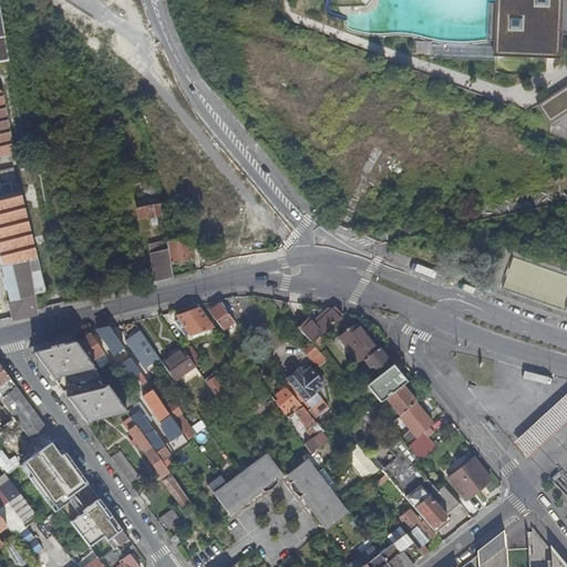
[(0,0),(0,60),(10,59),(0,0)]
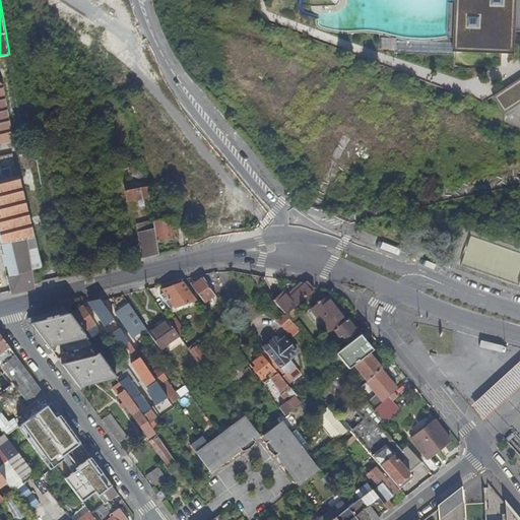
[(519,0),(457,0),(458,3),(450,3),(449,37),(457,37),(457,52),(517,52),(517,33),(519,33),(519,77),(494,95),(506,115),(519,106),(519,0)]
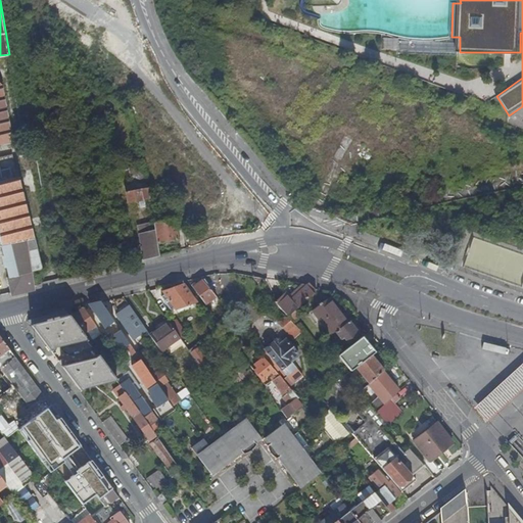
[(0,143),(12,141),(5,85),(0,82),(0,143)]
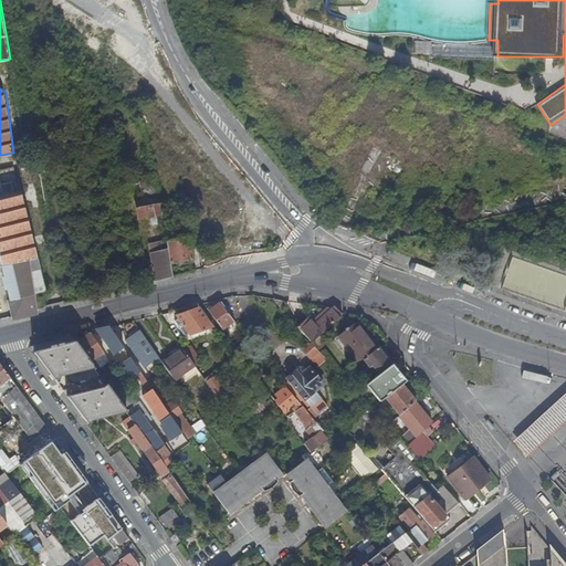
[(128,150),(118,153),(121,163),(129,161),(128,150)]
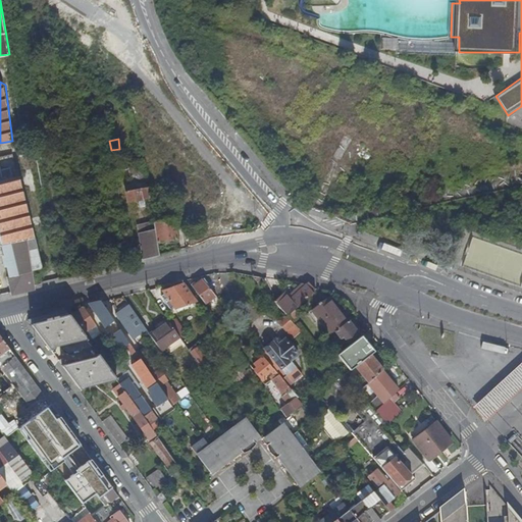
[(8,284),(11,295),(36,290),(35,285),(31,270),(42,267),(17,176),(16,176),(12,154),(0,157),(0,239),(9,274),(7,276),(9,283),(8,284)]
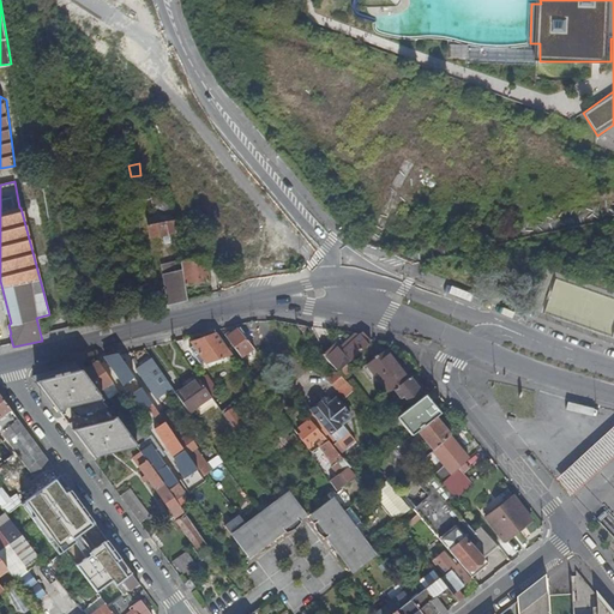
[(158,215),(174,211),(170,194),(155,198),(158,215)]
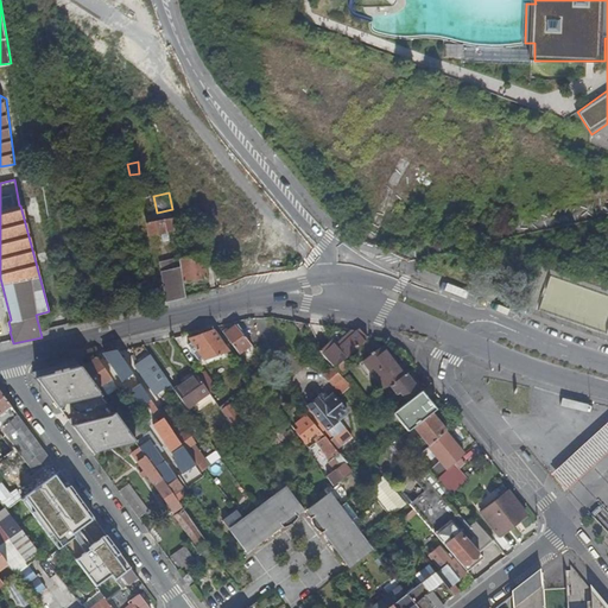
[(168,232),(173,230),(172,219),(158,220),(156,214),(145,216),(149,235),(162,233),(163,239),(169,238),(168,232)]
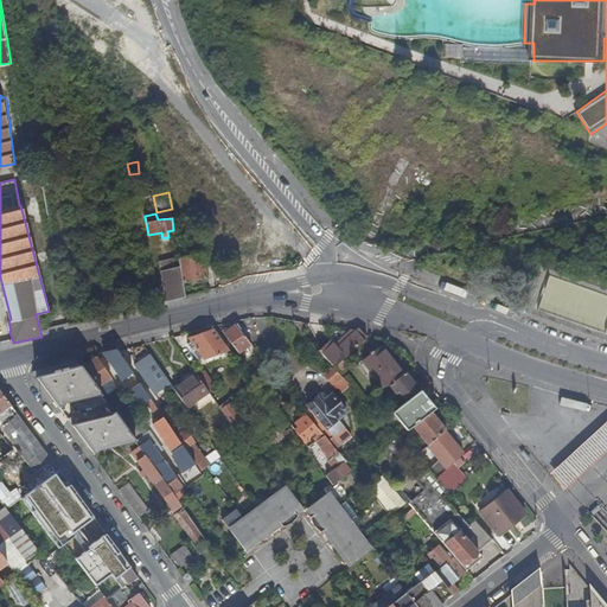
[(203,261),(212,260),(209,235),(196,236),(198,255),(178,257),(179,267),(183,282),(205,278),(203,261)]
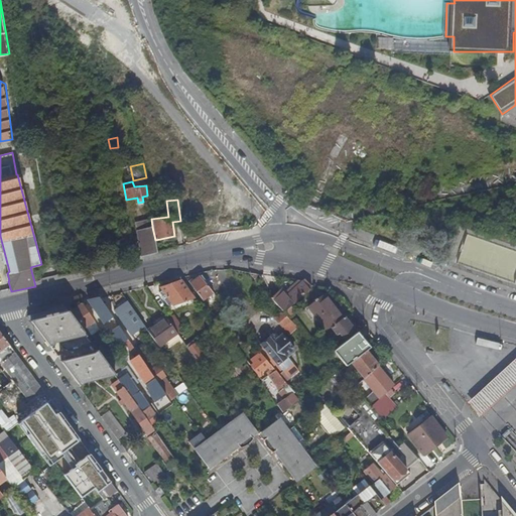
[(137,222),(137,229),(152,227),(151,219),(137,222)]
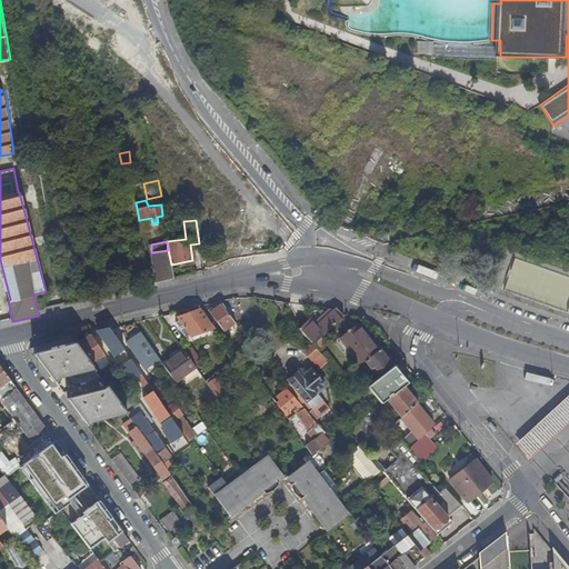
[(168,250),(151,252),(157,282),(173,279),(171,265),(168,250)]
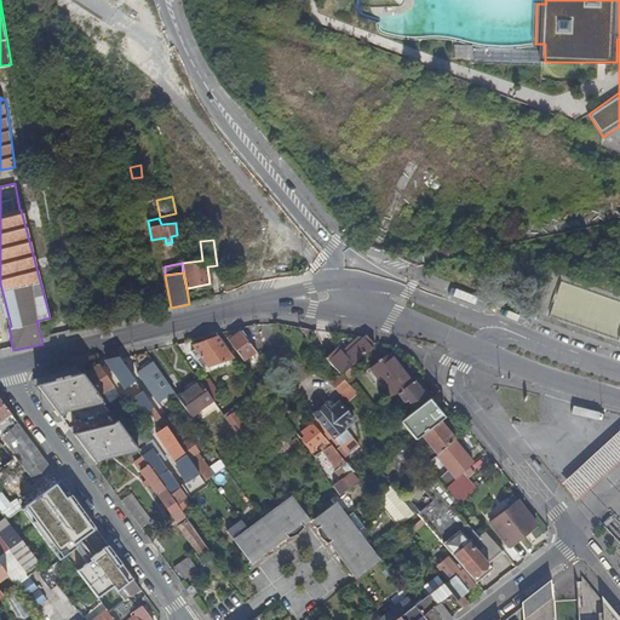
[(244,362),(257,352),(241,332),(229,340),(244,362)]
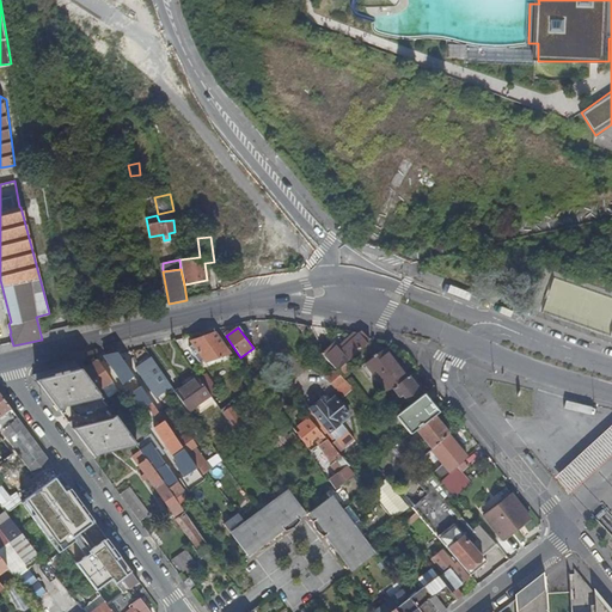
[(195,348),(183,356),(191,368),(203,360),(204,362),(231,353),(216,332),(191,343),(195,348)]
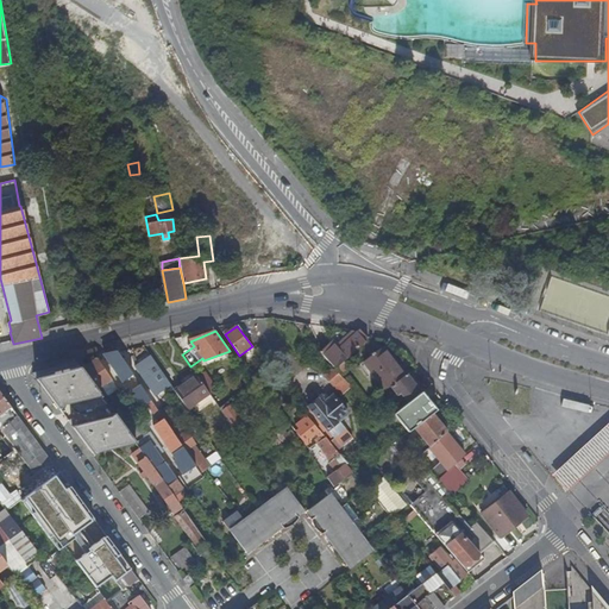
[(332,343),(321,352),(336,369),(344,360),(369,339),(362,331),(339,351),(332,343)]
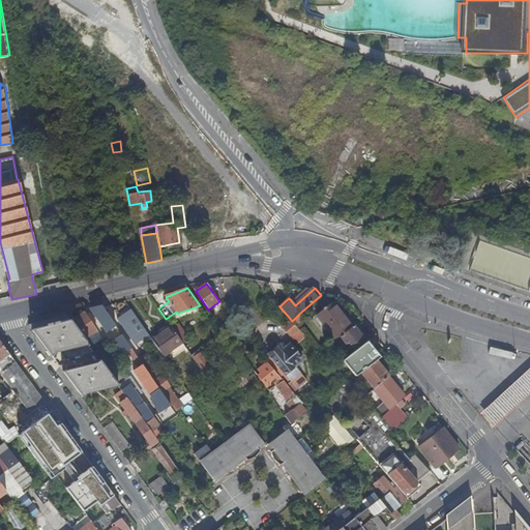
[(120,316),(111,303),(101,305),(112,321),(120,316)]
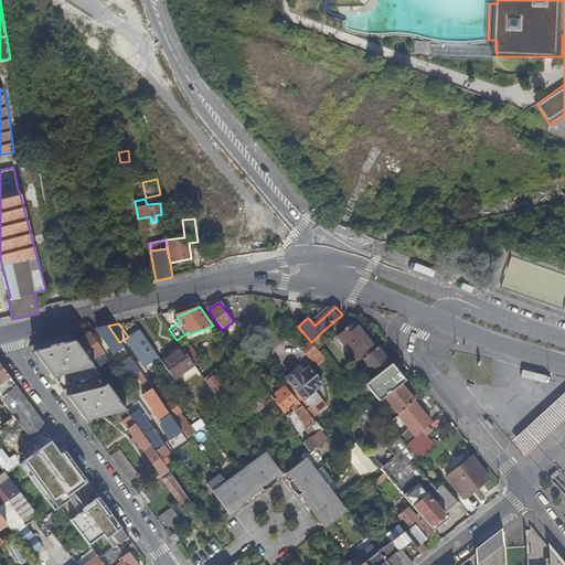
[(360,333),(361,332),(355,323),(352,326),(360,333)]
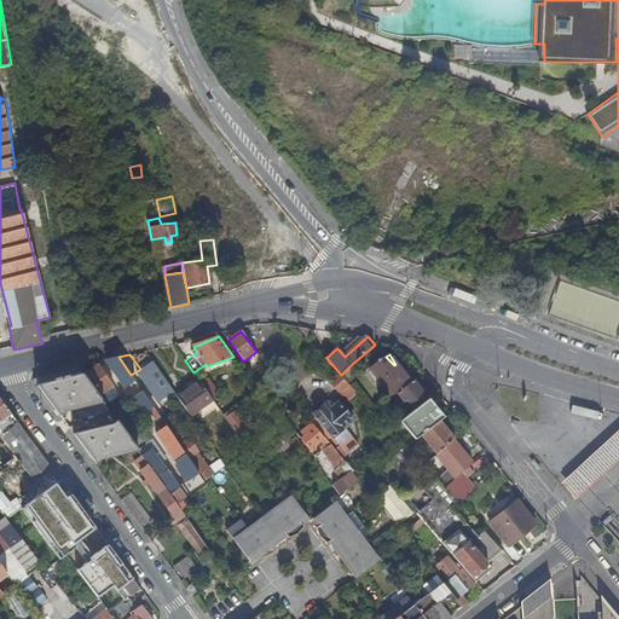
[(195,476),(183,485),(190,496),(207,485),(204,481),(177,440),(131,375),(119,357),(105,359),(132,397),(126,401),(137,417),(145,411),(160,431),(156,433),(184,473),(190,469),(195,476)]
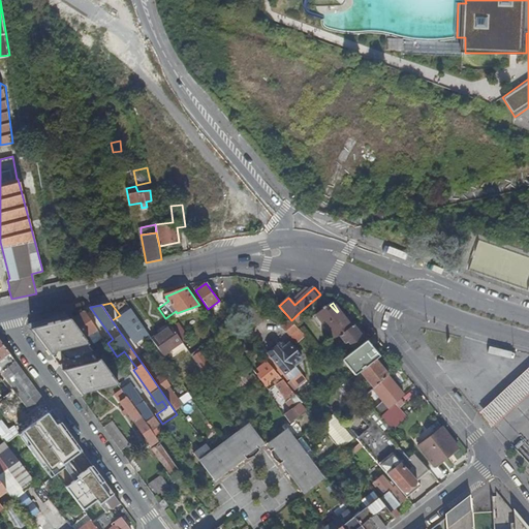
[(351,327),(338,311),(337,312),(330,305),(317,315),(336,338),(340,335),(351,327)]
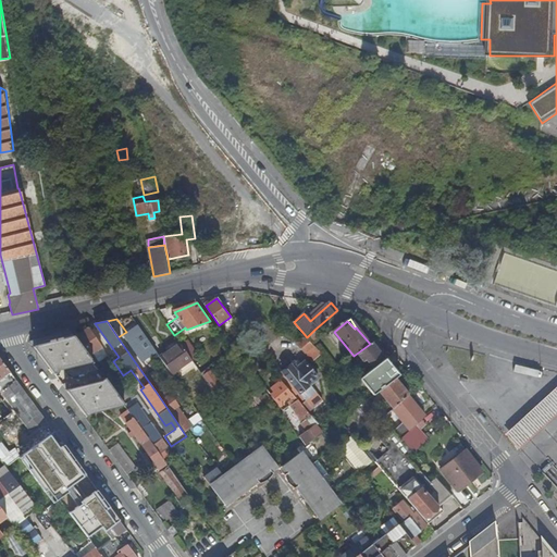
[(141,361),(156,351),(138,325),(123,335),(141,361)]
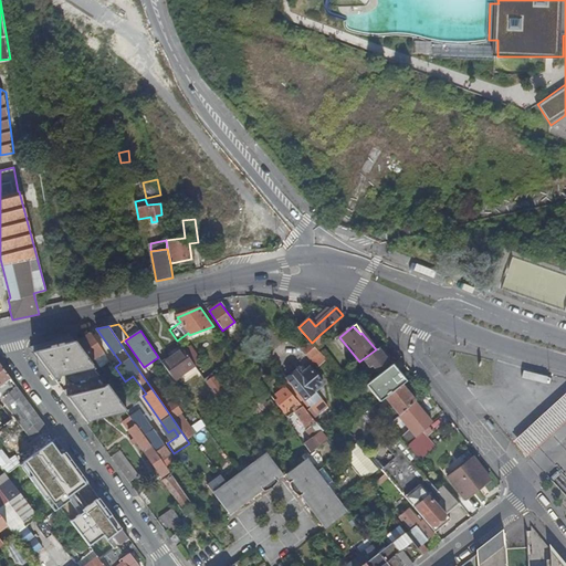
[(90,362),(103,353),(90,333),(76,342),(90,362)]
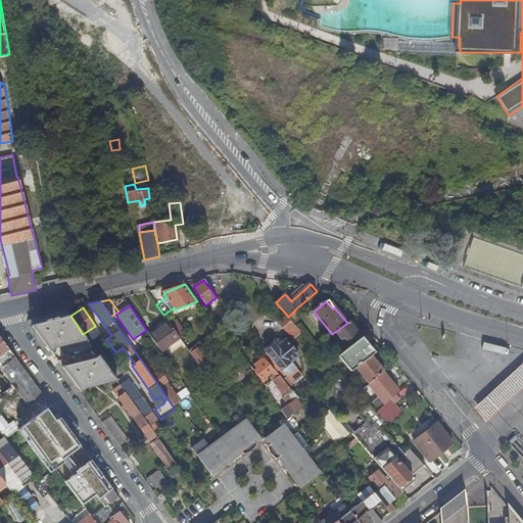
[(300,316),(295,310),(288,317),(293,322),(300,316)]
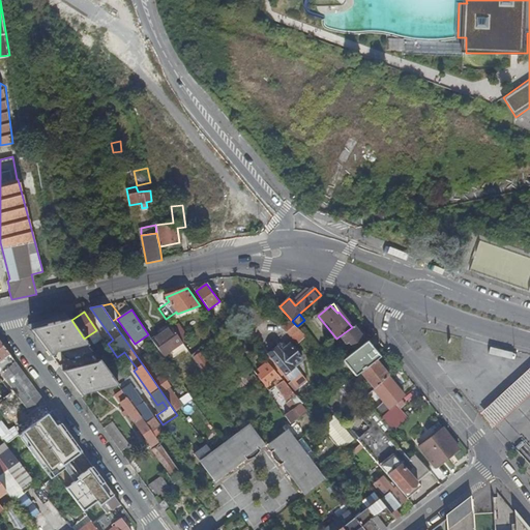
[(91,352),(93,351),(84,339),(71,320),(67,315),(28,324),(35,332),(52,355),(56,351),(62,349),(63,354),(68,357),(87,353),(88,356),(92,355),(91,352)]
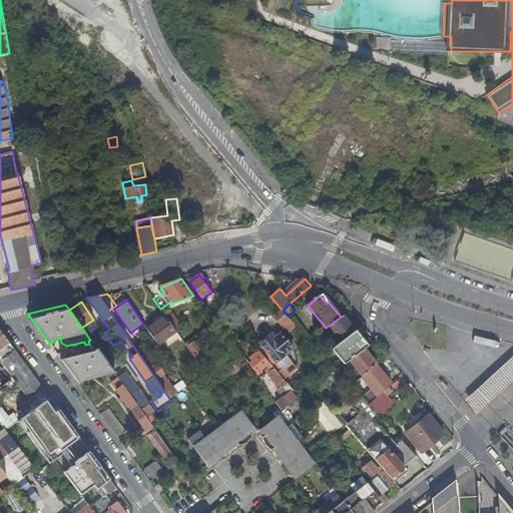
[(290,320),(281,310),(274,316),(283,326),(290,320)]
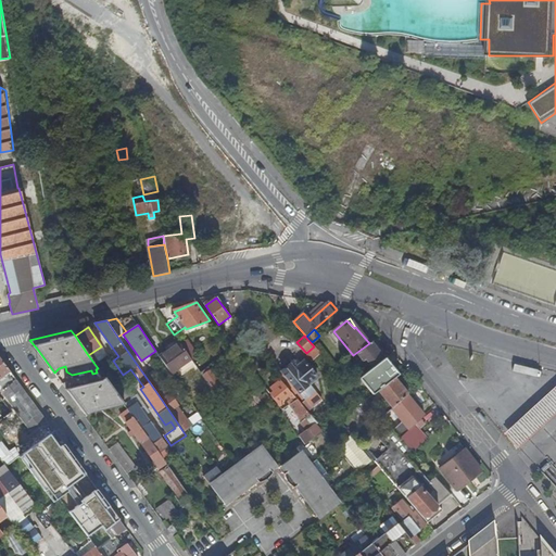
[(369,343),(357,352),(368,367),(382,356),(379,352),(380,349),(377,344),(374,345),(370,341),(369,343)]
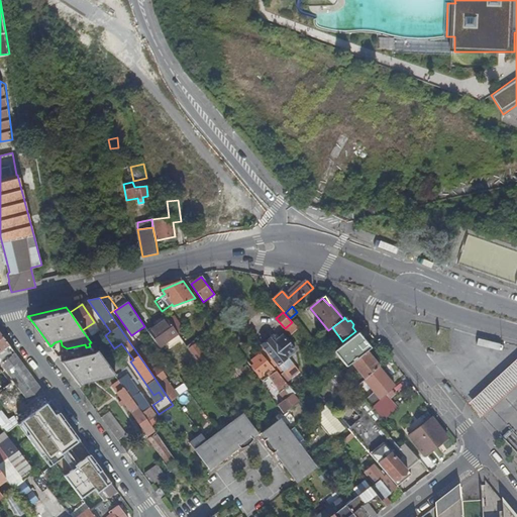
[(159,346),(178,334),(167,318),(147,330),(159,346)]
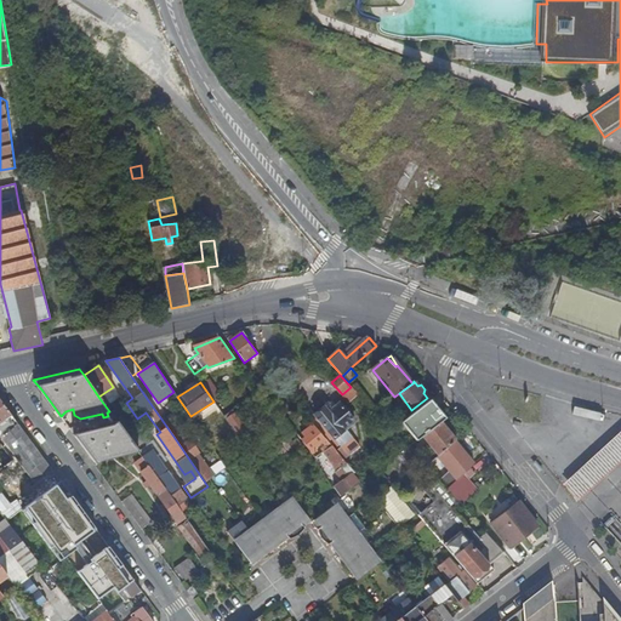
[(113,411),(124,403),(120,397),(108,404),(113,411)]
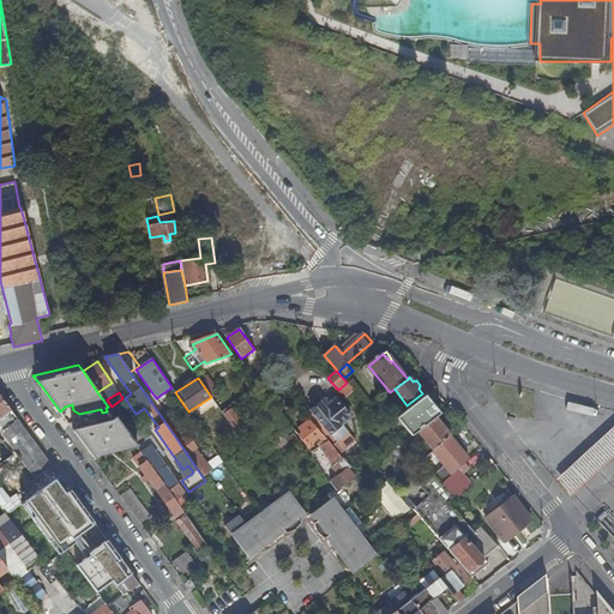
[(0,432),(34,477),(52,464),(0,395),(0,432)]
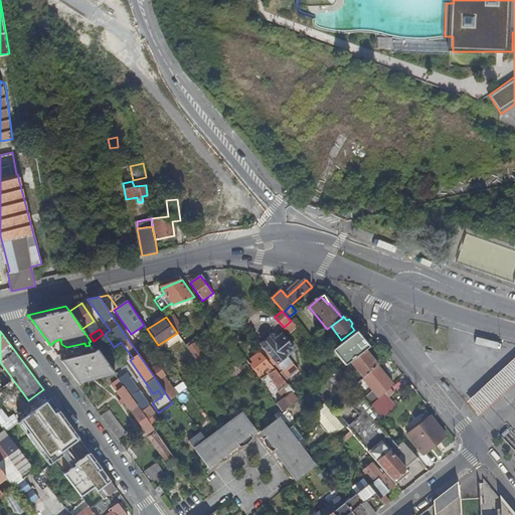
[(268,337),(261,343),(277,363),(294,349),(282,334),(279,336),(276,334),(272,332),(266,334),(268,337)]
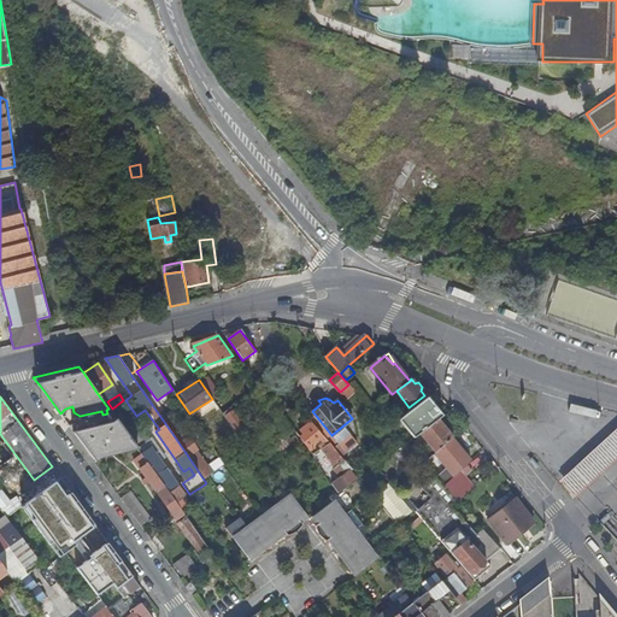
[(444,416),(428,398),(418,405),(401,418),(417,438),(421,434),(439,421),(444,416)]
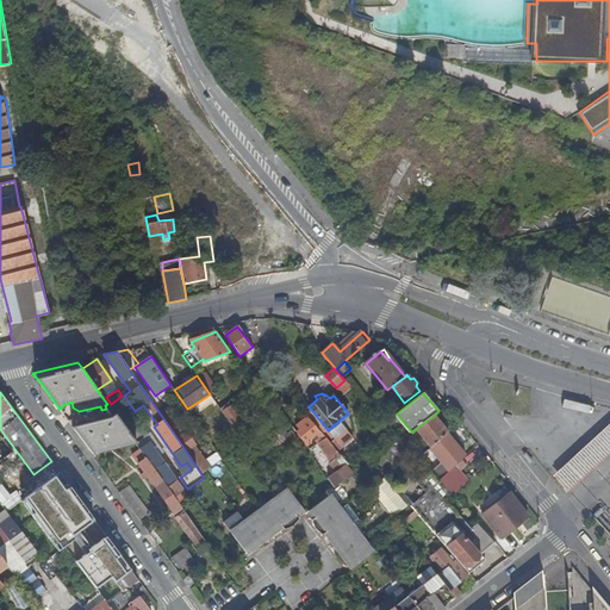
[(224,411),(237,431),(246,427),(231,406),(224,411)]
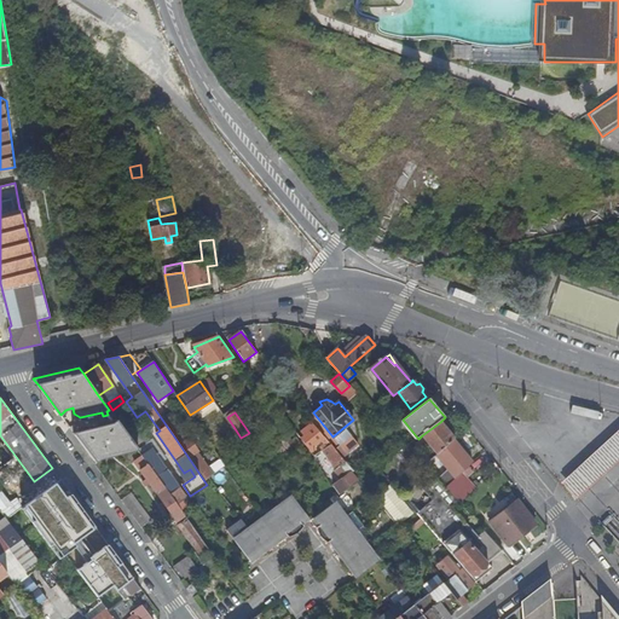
[(278,417),(268,426),(277,438),(289,455),(302,445),(296,437),(291,440),(288,434),(289,433),(278,417)]
